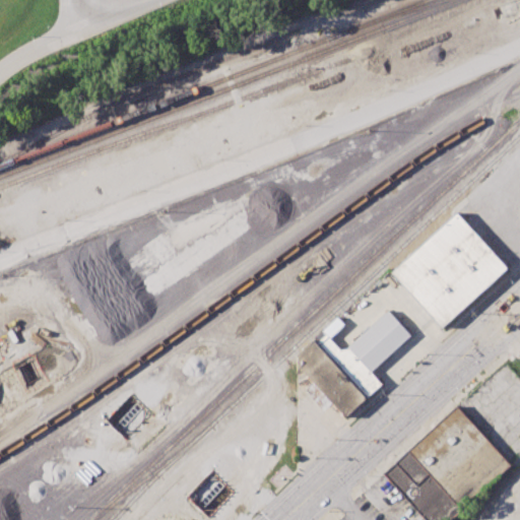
[(456,214),(508,269),(443,328),(391,273),(456,214)]
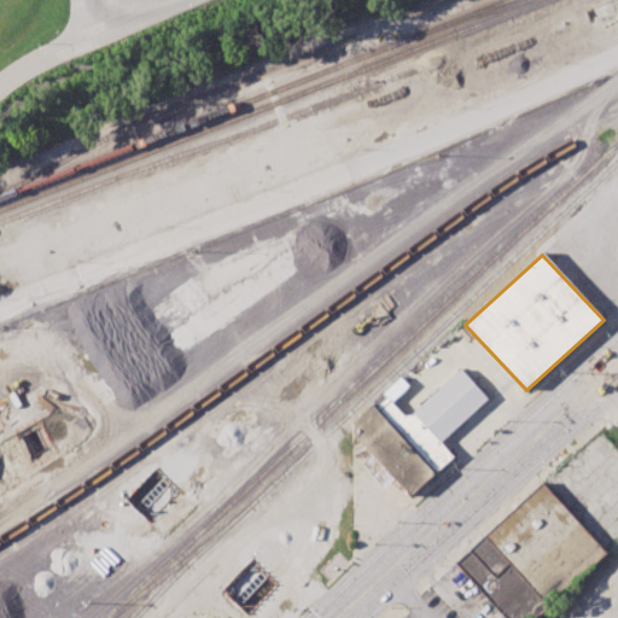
[(461,371),(488,400),(441,443),(414,413),(461,371)]
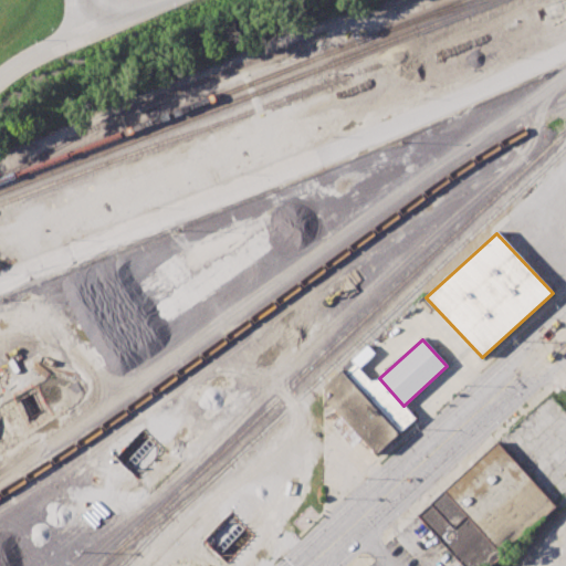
[(404,406),(417,420),(399,433),(346,373),(355,365),(370,381),(379,378),(404,406)]
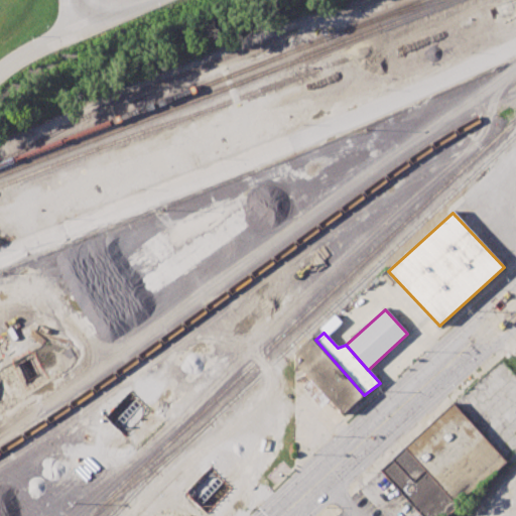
[(364,395),(343,415),(303,372),(295,372),(295,354),(310,339),(315,340),(364,395)]
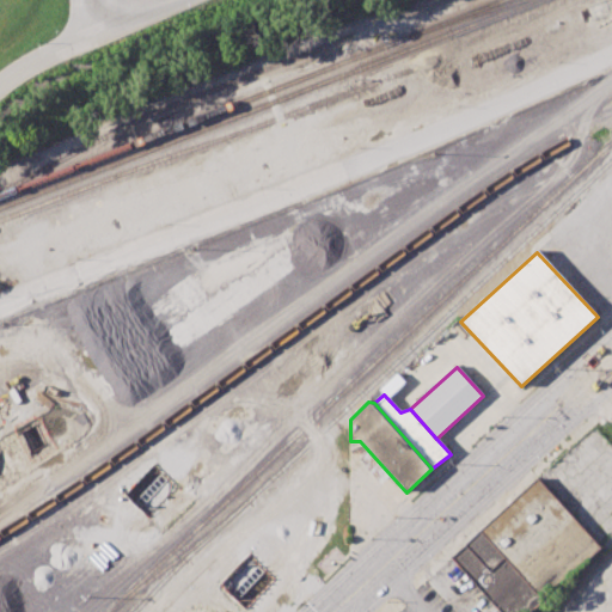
[(481,531),(537,479),(600,548),(544,598),(481,531)]
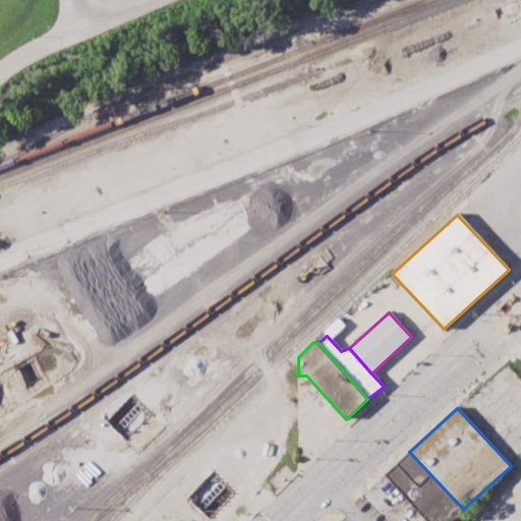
[(409,452),(383,474),(425,520),(450,520),(463,509),(409,452)]
